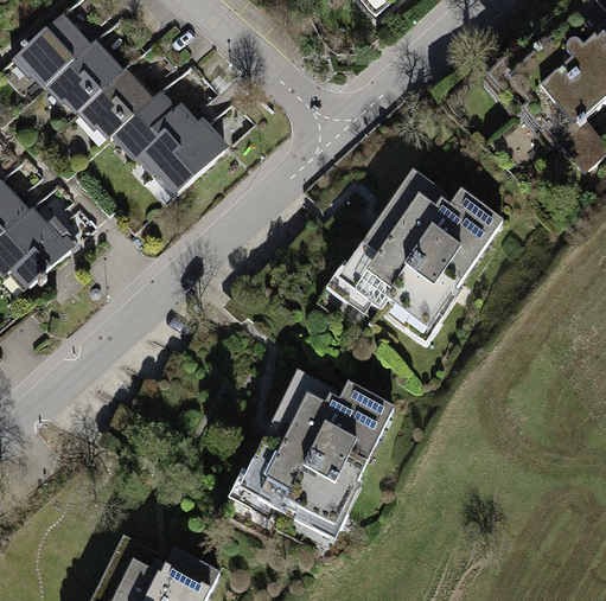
[(605,11),(595,0),(569,0),(491,68),(511,91),(515,89),(540,119),(543,115),(562,136),(578,123),(580,126),(586,120),(584,117),(605,98),(605,11)]
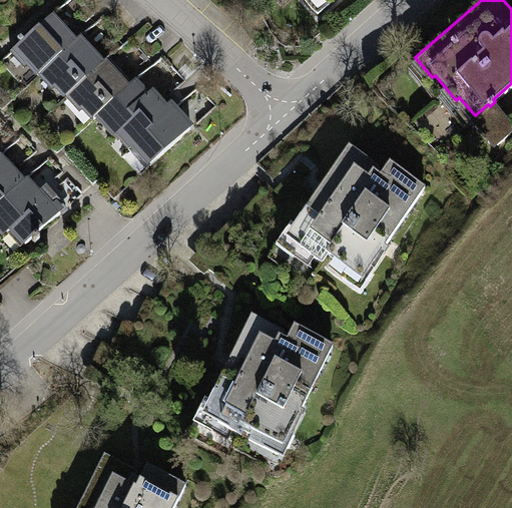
[(73,40),(77,36),(54,9),(49,13),(73,40)]
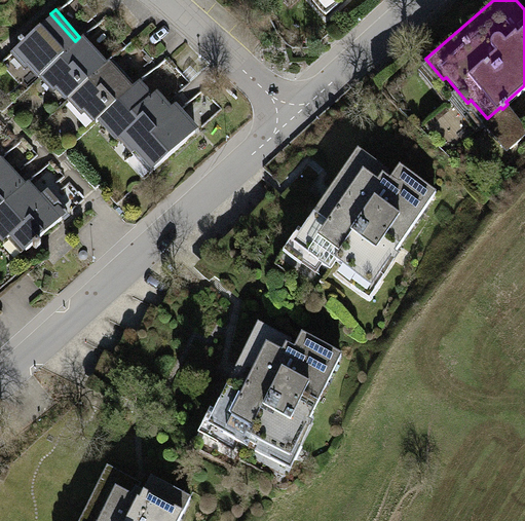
[(39,73),(43,69),(75,41),(50,13),(14,45),(28,61),(39,73)]
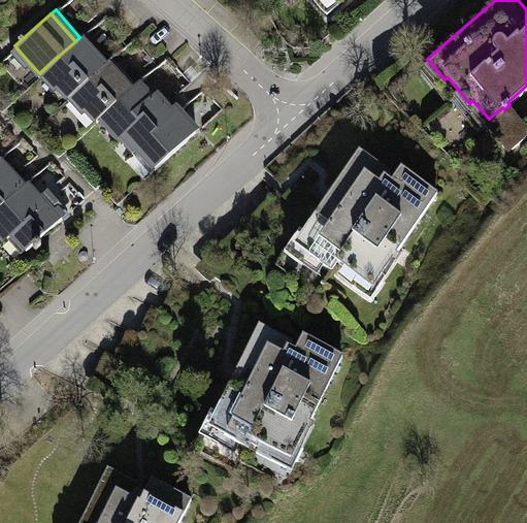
[(103,64),(107,60),(84,33),(79,37),(103,64)]
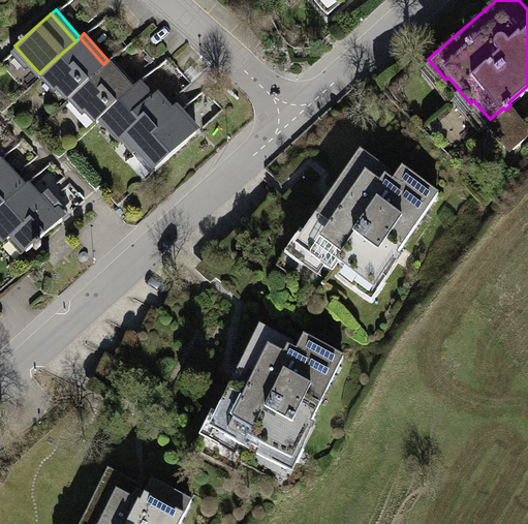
[(67,96),(71,92),(103,64),(80,37),(75,41),(43,69),(57,85),(67,96)]
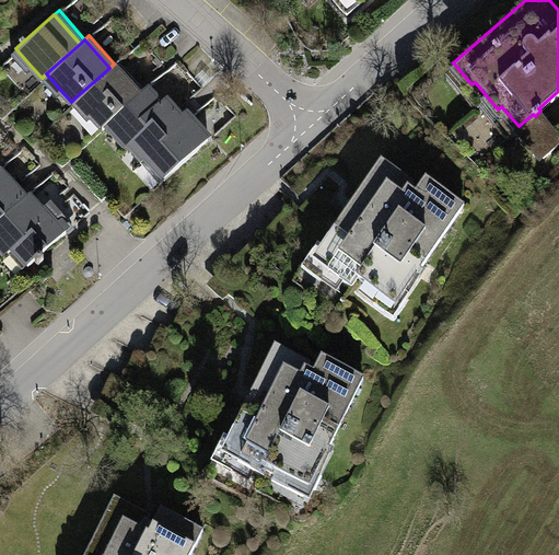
[(30,65),(15,48),(11,53),(25,69),(30,65)]
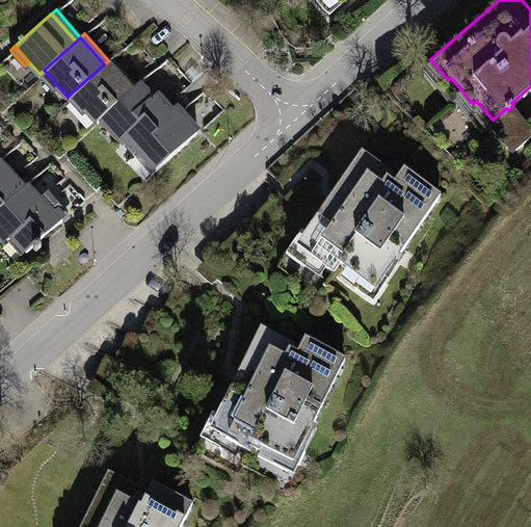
[(132,86),(136,83),(112,56),(108,60),(132,86)]
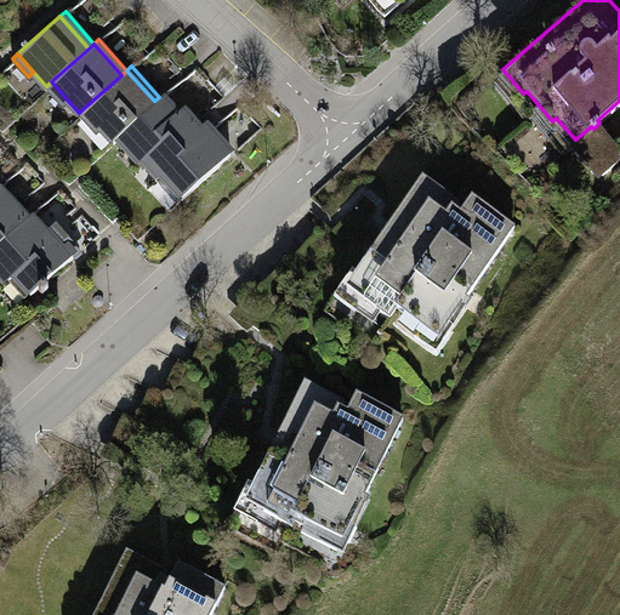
[(523,94),(502,69),(491,79),(524,118),(529,114),(562,152),(575,140),(556,118),(552,121),(527,91),(523,94)]
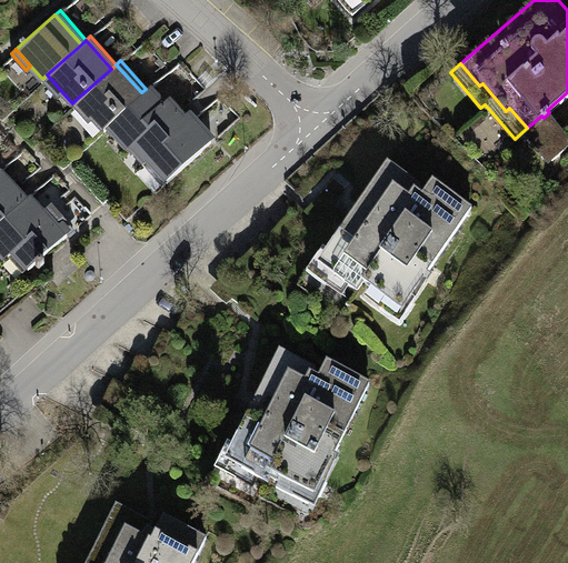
[(102,128),(108,122),(141,92),(116,64),(111,69),(77,99),(92,116),(102,128)]
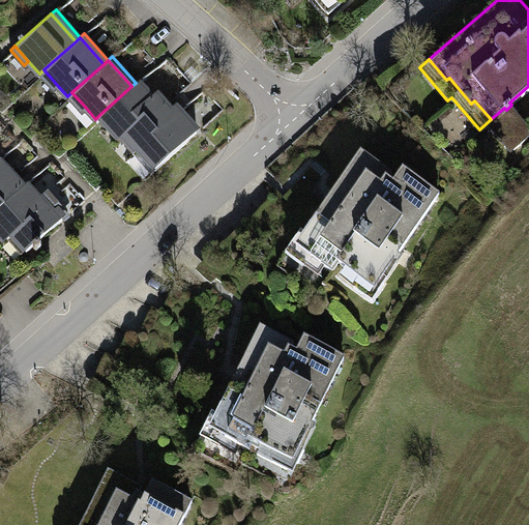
[(43,69),(39,74),(53,88),(57,85),(43,69)]
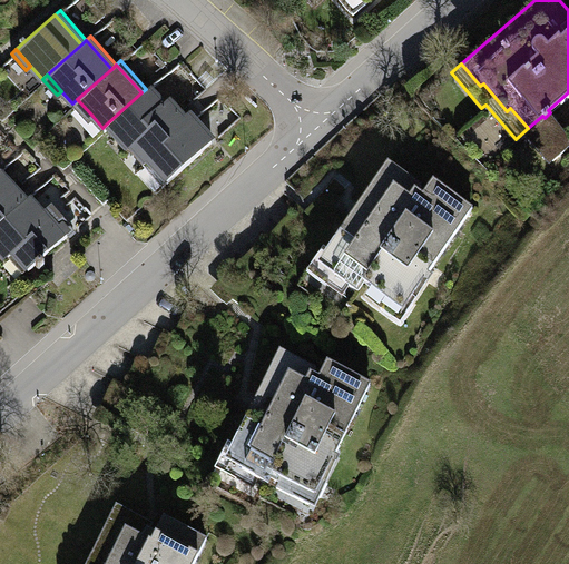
[(167,111),(172,107),(151,83),(146,89),(167,111)]
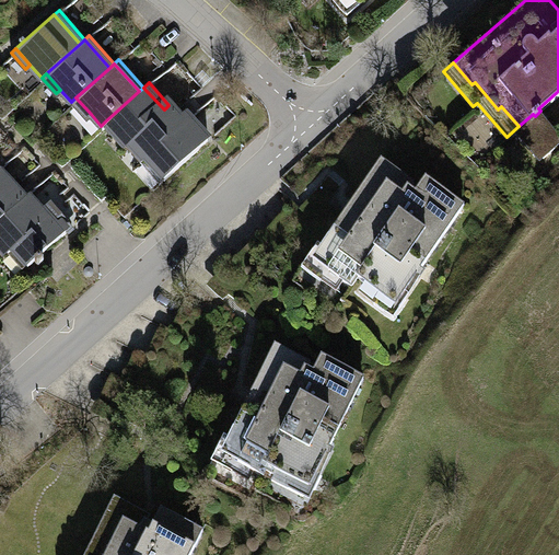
[(126,143),(130,139),(144,154),(163,175),(208,137),(188,115),(183,120),(169,105),(164,110),(143,88),(139,91),(106,120),(126,143)]
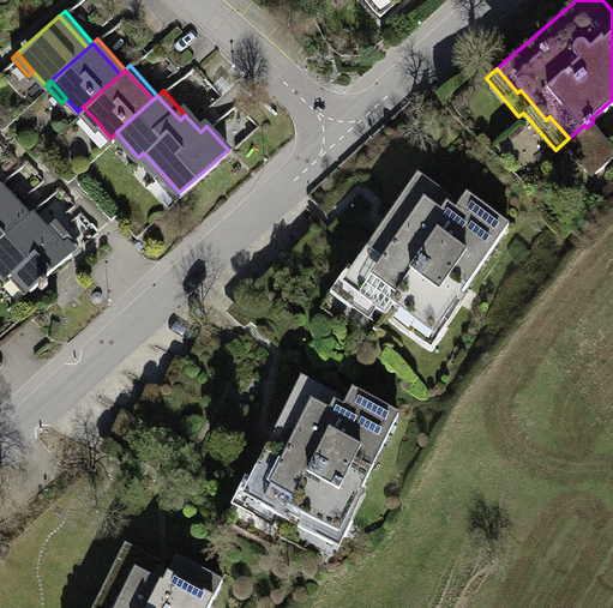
[(95,128),(100,125),(83,107),(78,112),(95,128)]
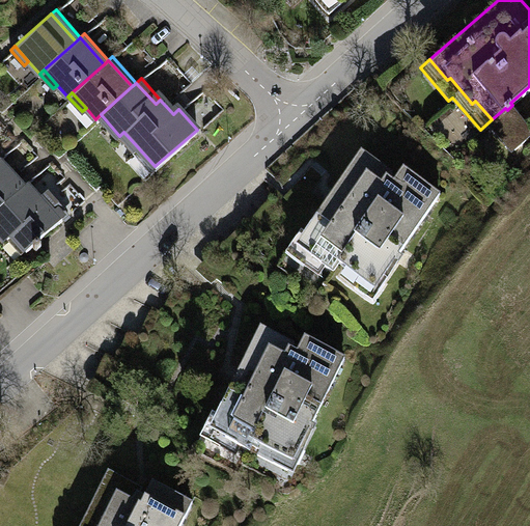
[(101,114),(95,119),(114,140),(119,136),(101,114)]
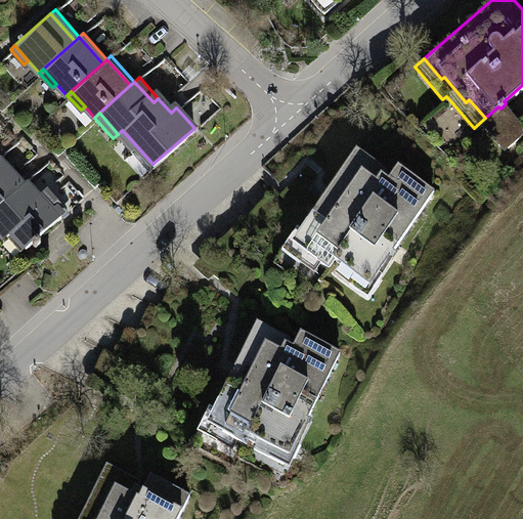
[(122,130),(118,134),(131,148),(135,144),(122,130)]
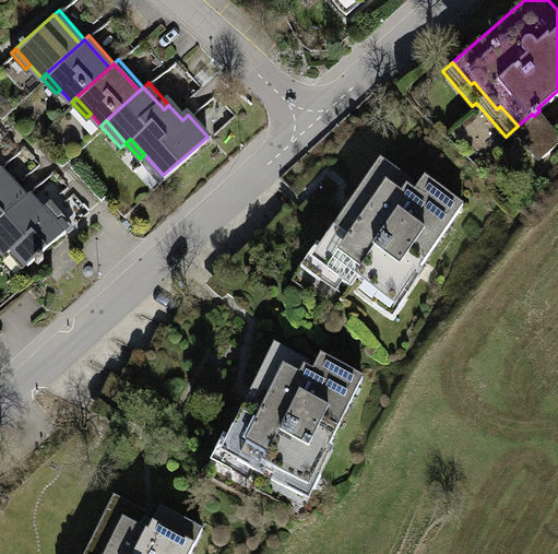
[(321,242),(318,247),(333,257),(328,266),(343,277),(351,282),(357,272),(365,278),(379,287),(372,297),(393,310),(406,292),(402,289),(463,199),(424,173),(413,188),(408,185),(413,178),(380,156),(321,242)]
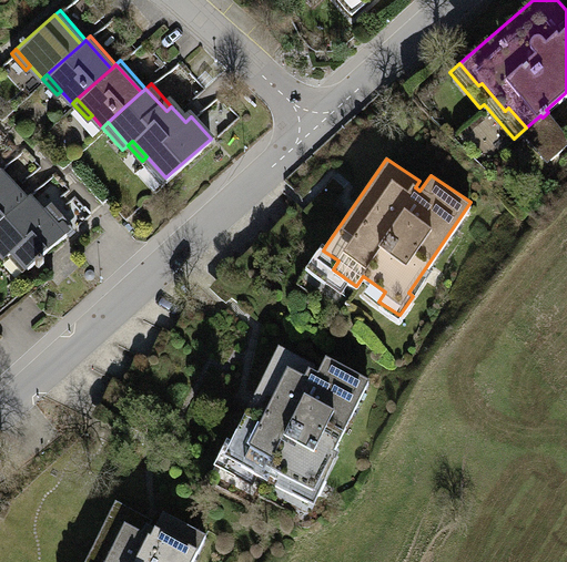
[(0,175),(22,200),(27,196),(1,166),(0,166),(0,175)]
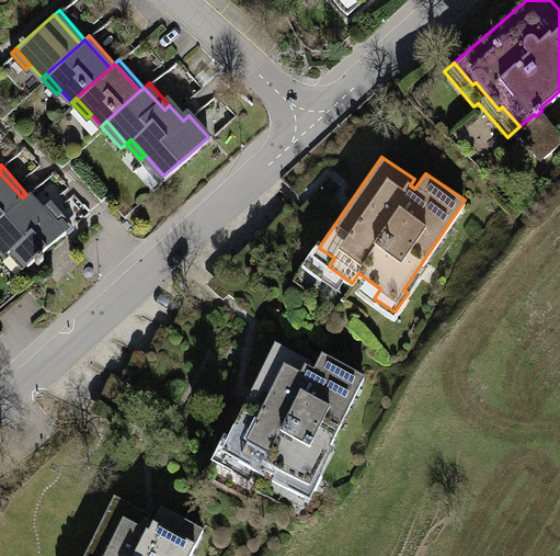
[(0,216),(22,197),(0,173),(0,216)]
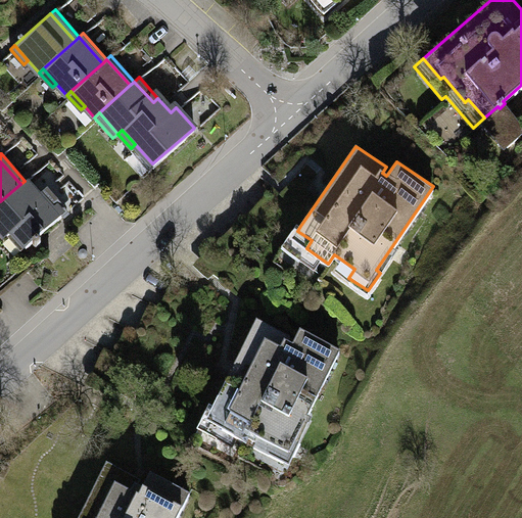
[(25,181),(20,184),(0,201),(0,225),(6,233),(10,229),(25,245),(31,239),(34,242),(38,239),(35,236),(60,213),(46,196),(42,200),(25,181)]
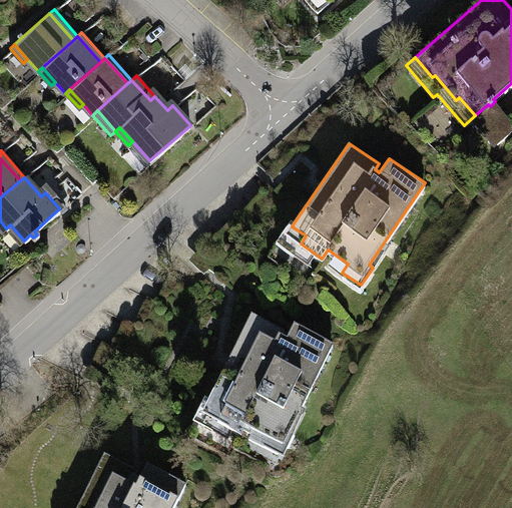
[(292,226),(295,221),(291,219),(277,239),(309,262),(315,254),(301,243),(306,235),(292,226)]
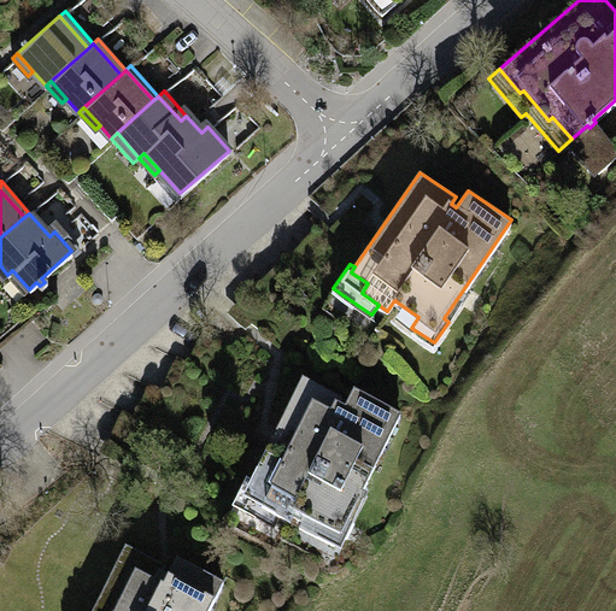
[(418,317),(403,306),(396,316),(411,328),(418,317)]
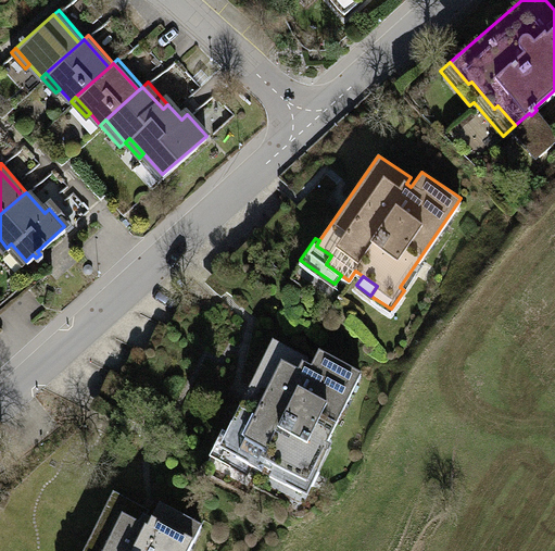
[(227,430),(224,437),(240,445),(236,454),(251,463),(262,467),(264,463),(266,458),(290,470),(295,460),(312,468),(314,463),(361,370),(318,349),(311,365),(304,362),(307,355),(273,339),(227,430)]
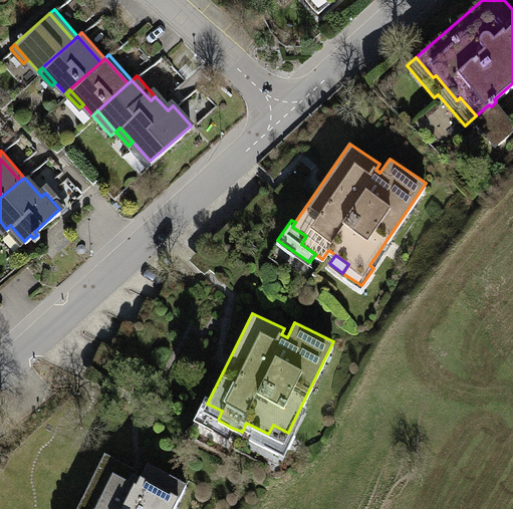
[(207,404),(210,398),(205,396),(193,420),(228,437),(232,428),(218,420),(222,411),(207,404)]
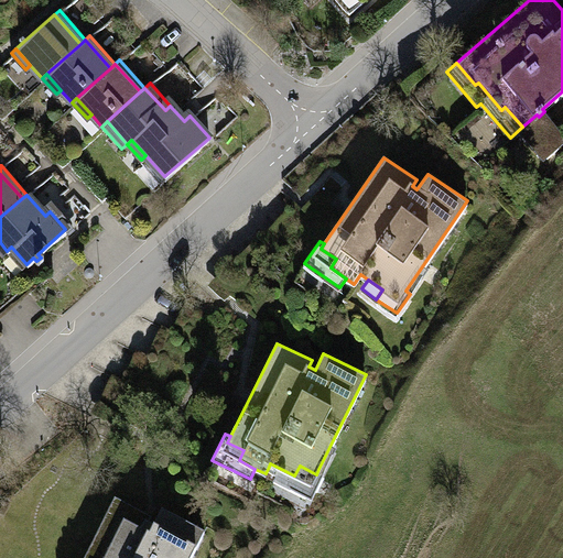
[(270,463),(268,469),(275,473),(273,478),(311,496),(323,471),(318,469),(316,474),(300,466),(294,476),(270,463)]
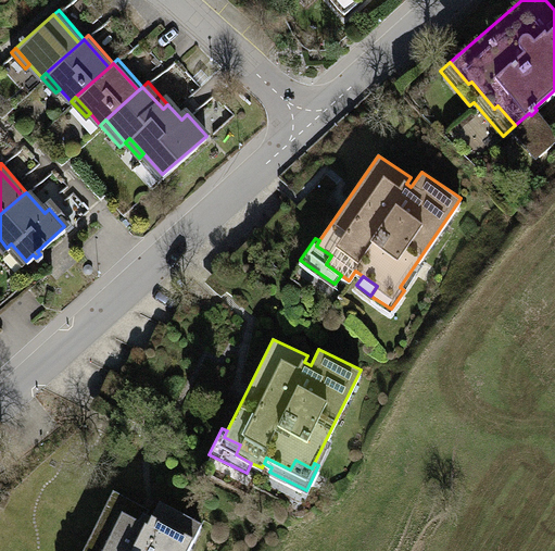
[(82,550),(185,550),(201,520),(152,496),(147,506),(112,490),(82,550)]
